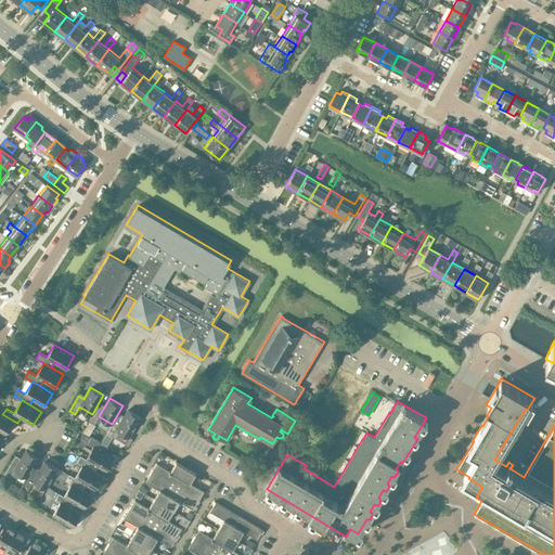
[(117,429),(129,437),(141,417),(128,409),(124,416),(118,413),(112,424),(106,433),(113,437),(117,429)]
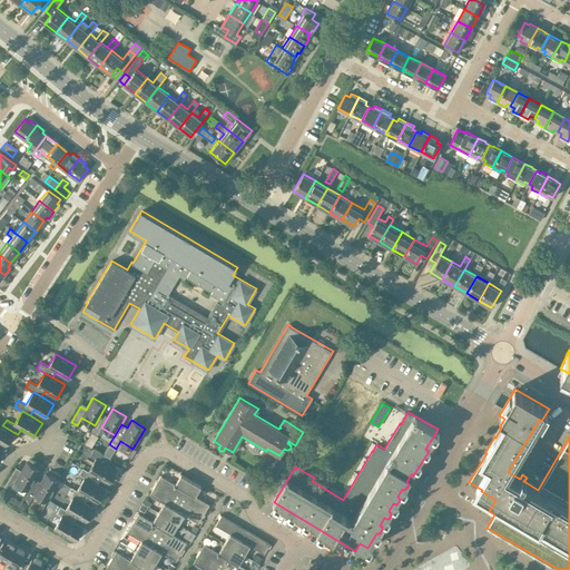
[(0,442),(6,445),(13,432),(2,425),(0,423),(0,442)]
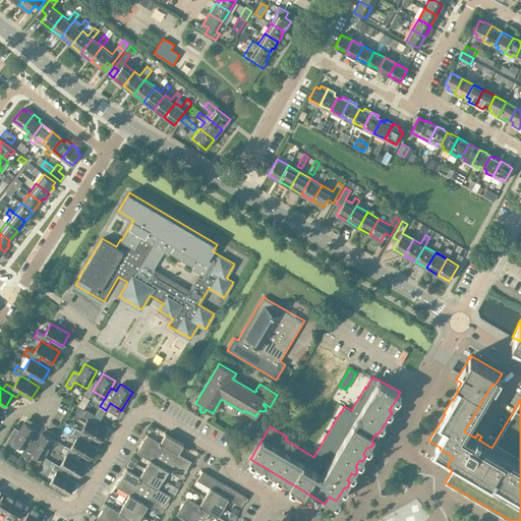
[(83,394),(89,398),(92,393),(87,389),(83,394)]
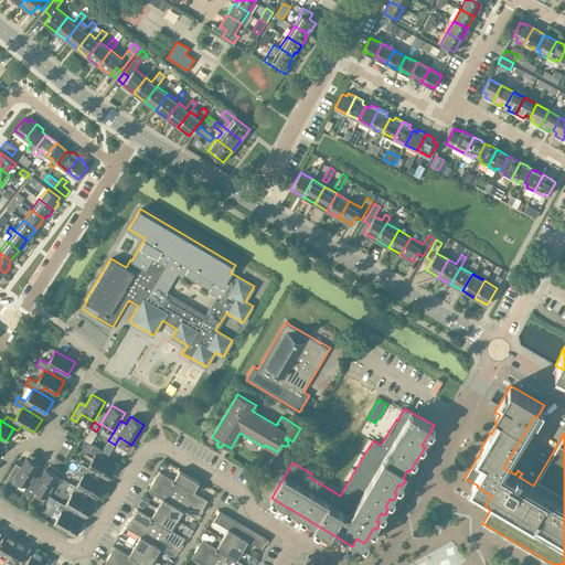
[(306,440),(316,447),(319,441),(309,435),(306,440)]
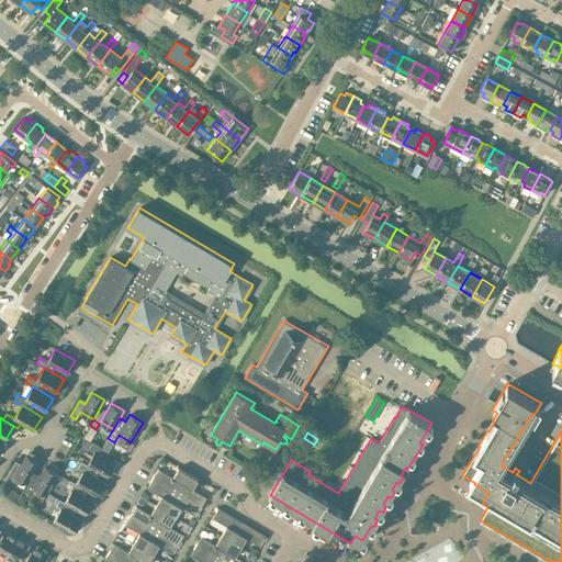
[(87,464),(96,469),(107,476),(114,463),(103,456),(107,450),(92,442),(89,448),(94,451),(87,464)]
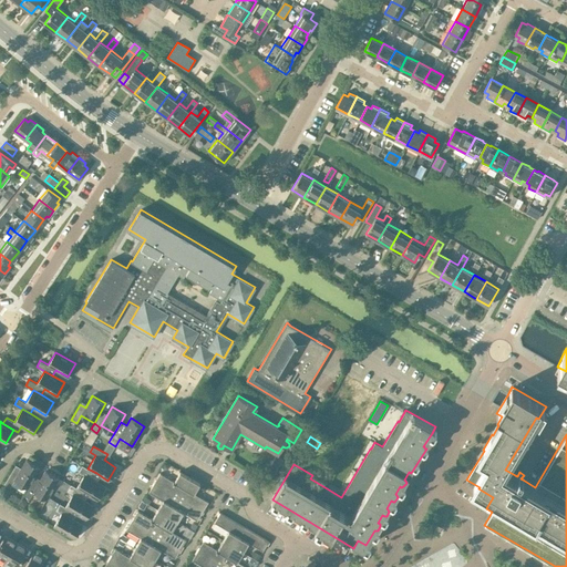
[(268,468),(275,473),(284,459),(276,455),(268,468)]
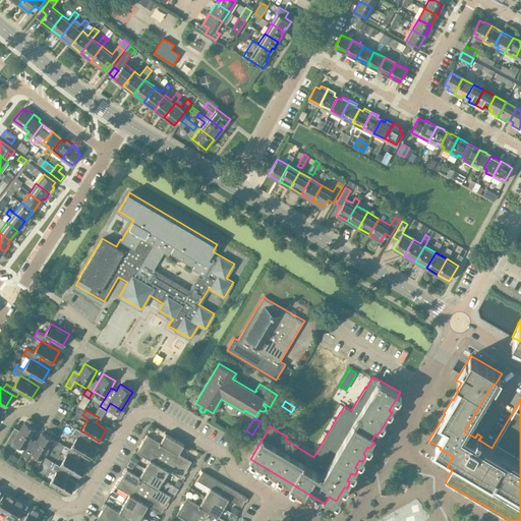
[(14,441),(25,448),(30,441),(37,429),(24,422),(17,432),(12,429),(4,444),(10,448),(14,441)]
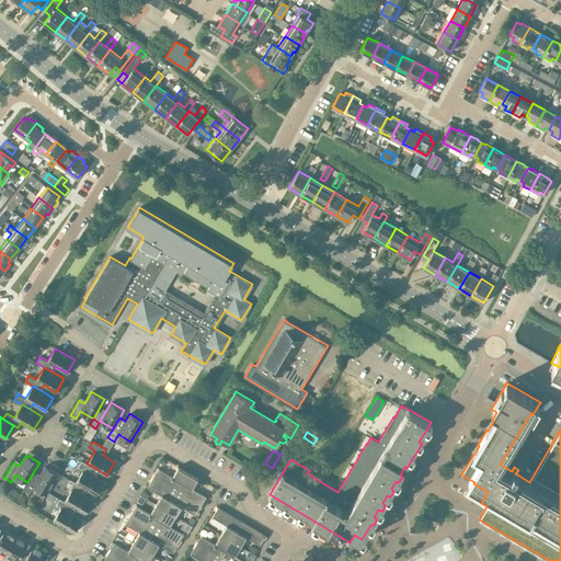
[(76,482),(83,487),(95,494),(103,481),(92,473),(95,468),(87,464),(81,460),(78,467),(83,470),(76,482)]
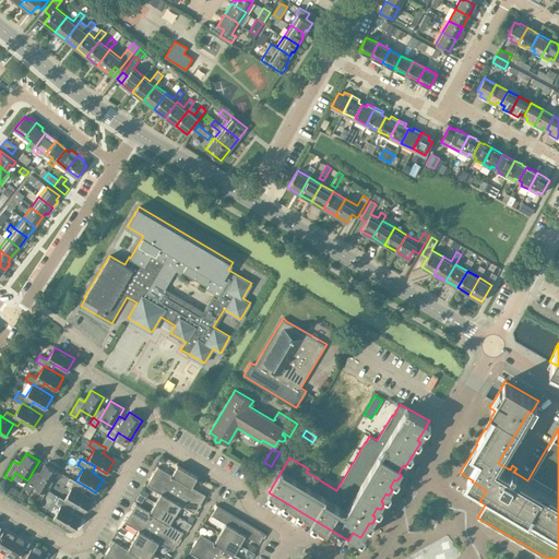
[(23,488),(30,491),(34,484),(46,491),(58,472),(45,464),(38,476),(32,473),(27,480),(23,488)]
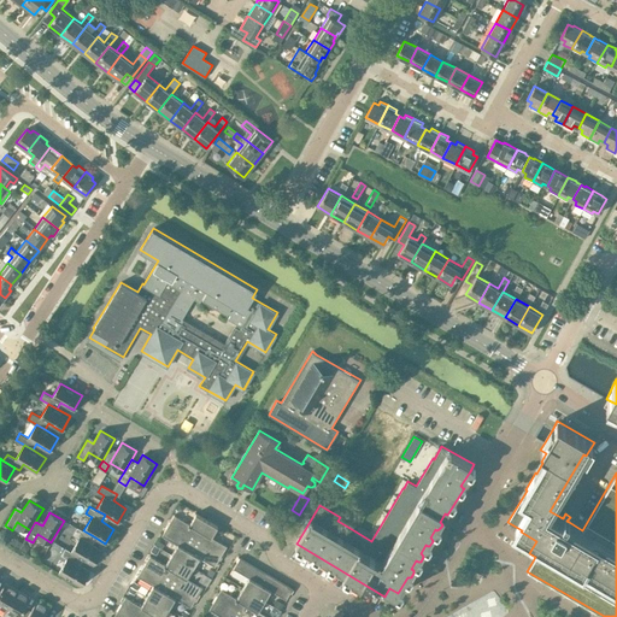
[(168,524),(194,540),(207,519),(195,513),(189,523),(174,515),(168,524)]
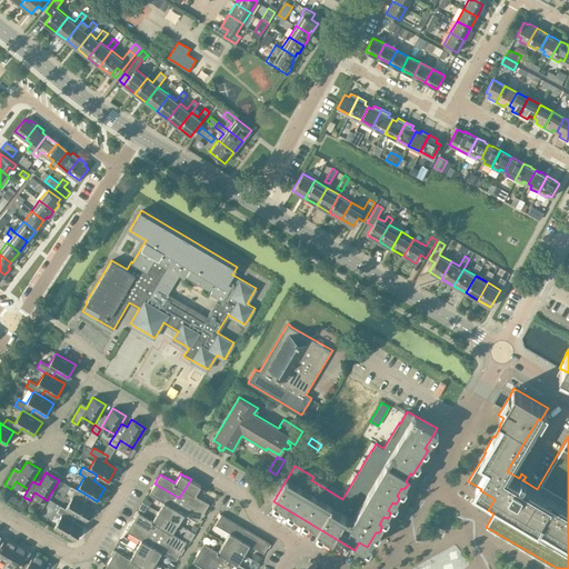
[(191,479),(179,498),(203,512),(209,503),(195,495),(201,485),(191,479)]
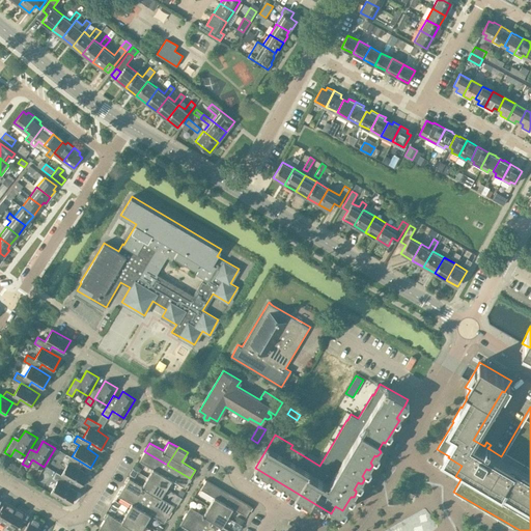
[(147,477),(157,482),(167,465),(144,451),(139,460),(152,469),(147,477)]
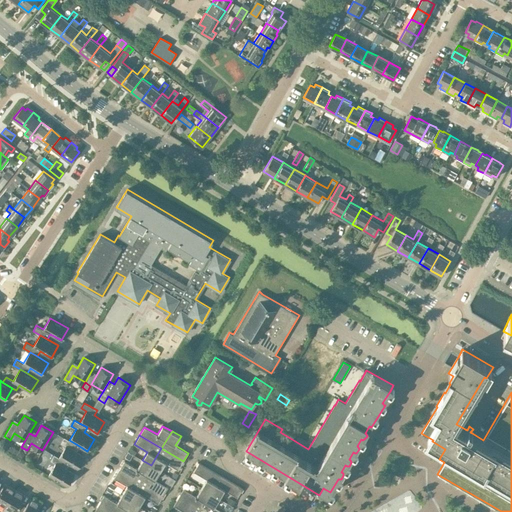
[(59,457),(77,468),(84,456),(73,450),(76,444),(69,440),(64,437),(61,443),(66,446),(59,457)]
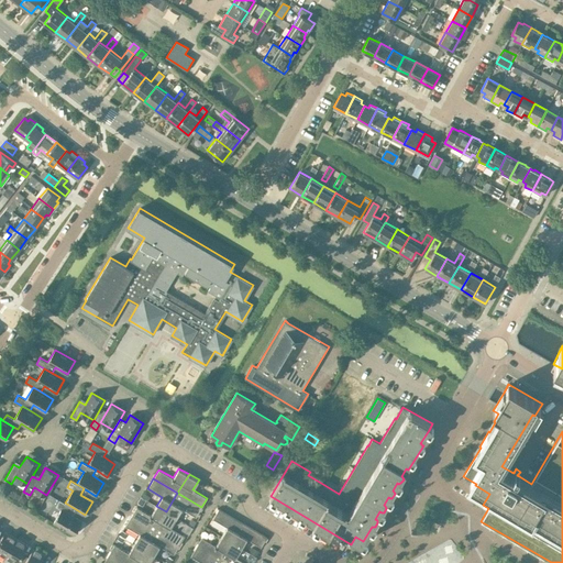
[(177,493),(166,511),(176,518),(181,508),(196,517),(201,507),(177,493)]
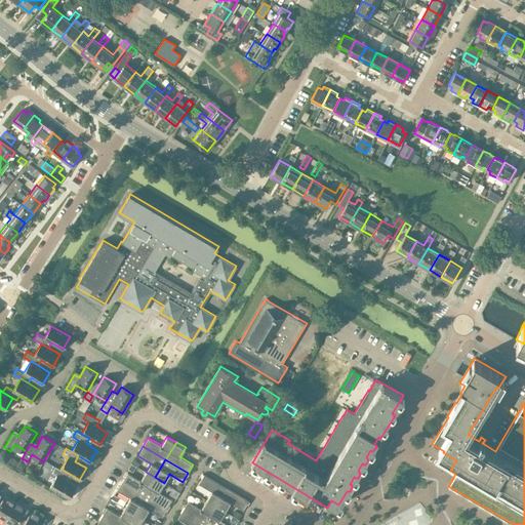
[(122,481),(145,494),(155,477),(146,472),(140,481),(127,473),(122,481)]
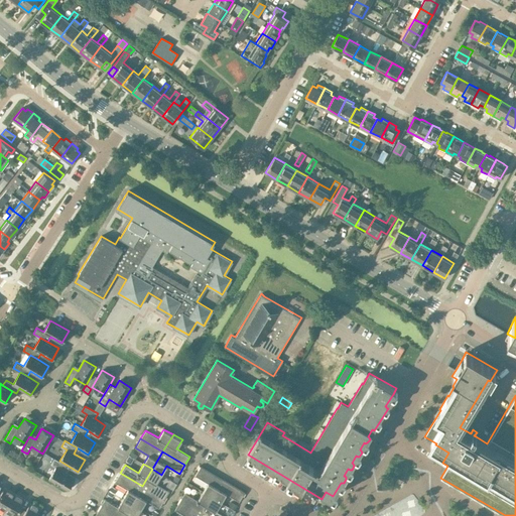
[(49,479),(68,489),(75,477),(56,467),(49,479)]
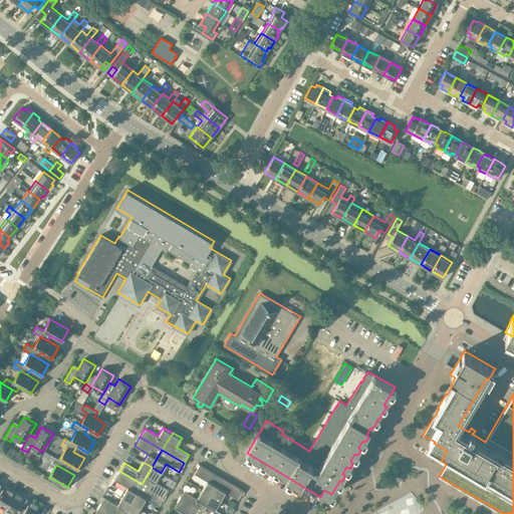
[(202,489),(211,495),(222,478),(200,465),(194,473),(207,481),(202,489)]
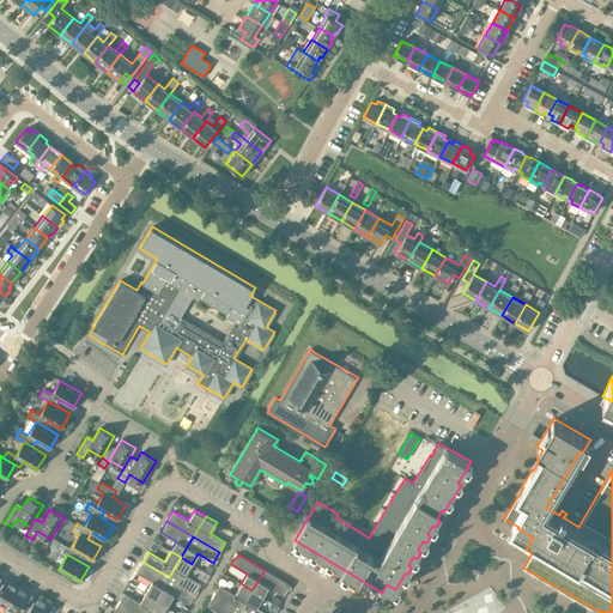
[(181,557),(169,577),(195,593),(201,583),(186,574),(192,564),(181,557)]
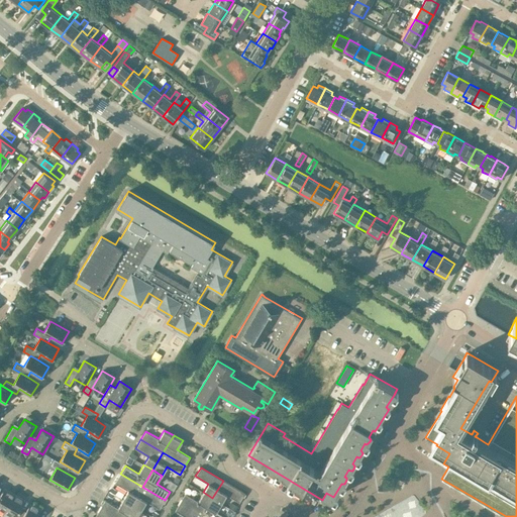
[(123,499),(132,504),(142,487),(120,474),(115,483),(128,491),(123,499)]
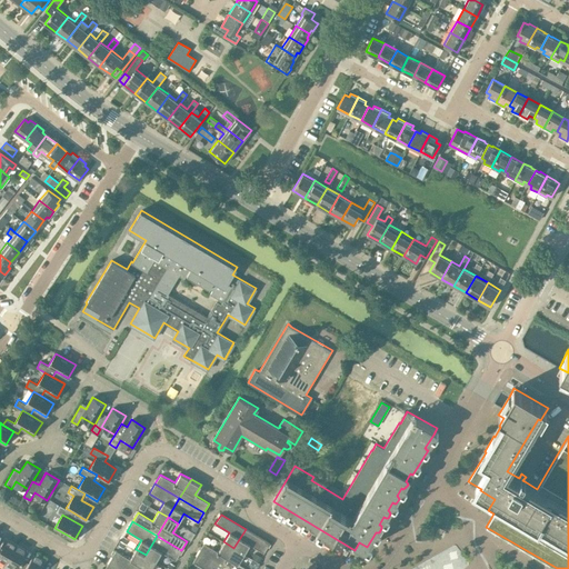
[(246,529),(233,548),(243,553),(249,545),(263,552),(270,543),(246,529)]
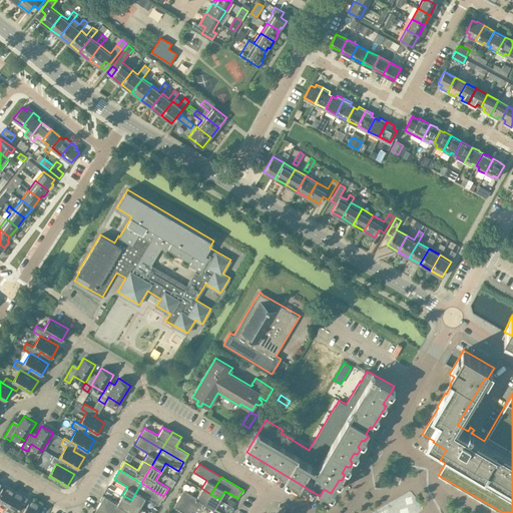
[(141,483),(131,500),(140,506),(145,497),(158,505),(163,496),(141,483)]
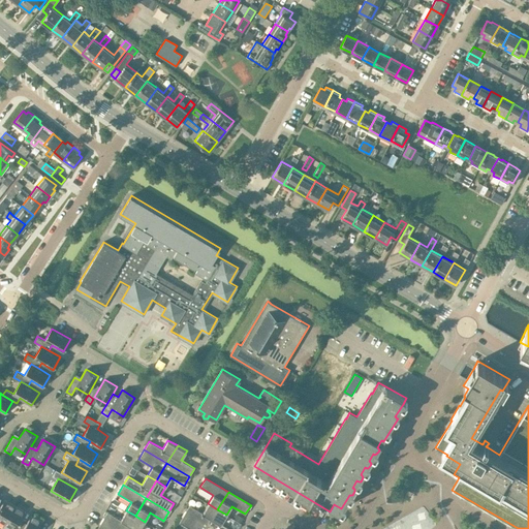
[(0,520),(5,523),(16,505),(4,499),(0,506),(0,520)]
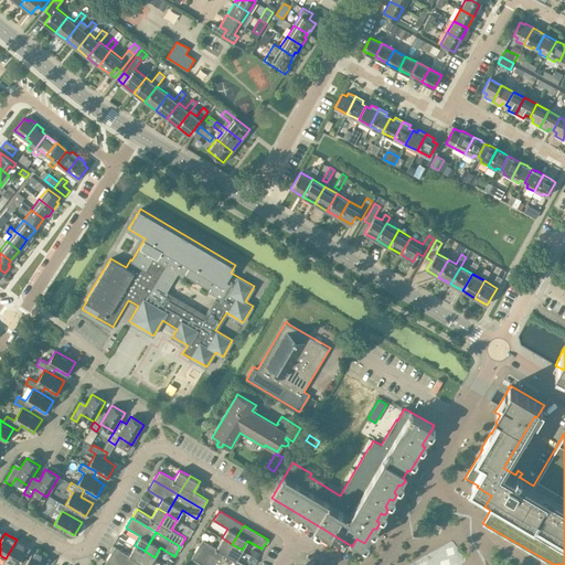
[(196,548),(221,563),(232,544),(222,537),(216,547),(202,539),(196,548)]
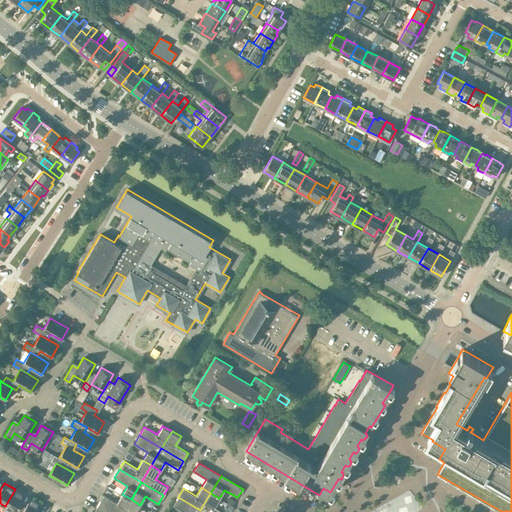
[(22,511),(25,508),(20,505),(25,496),(15,489),(5,506),(14,511),(22,511)]
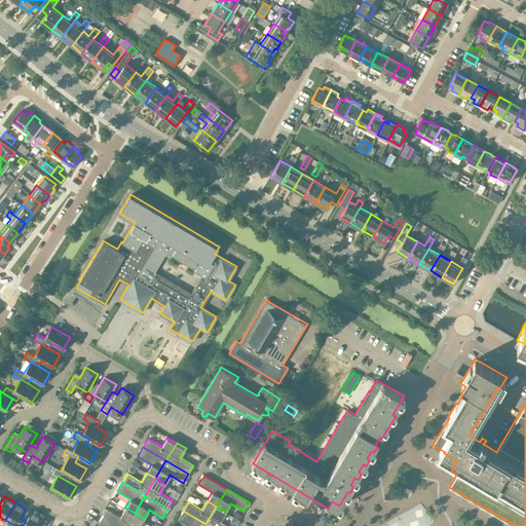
[(216,506),(205,524),(209,525),(229,525),(220,521),(225,512),(216,506)]
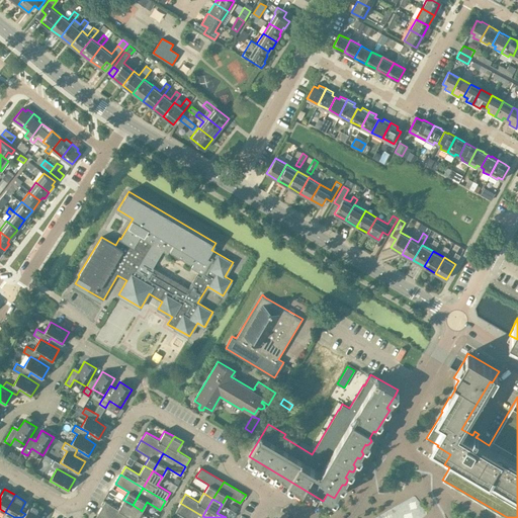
[(100,509),(114,517),(124,517),(133,505),(123,500),(118,509),(105,501),(100,509)]
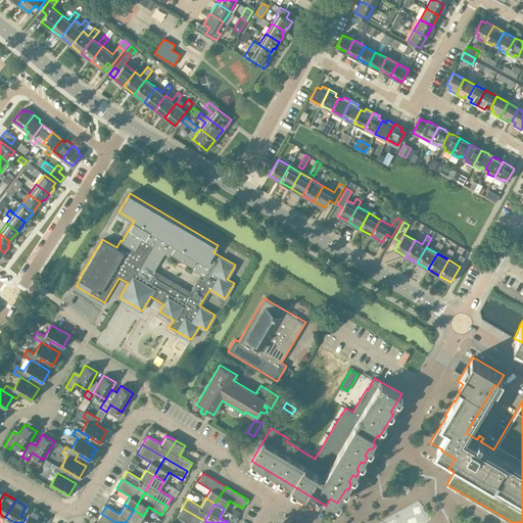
[(203,522),(204,521),(182,508),(177,516),(188,522),(203,522)]
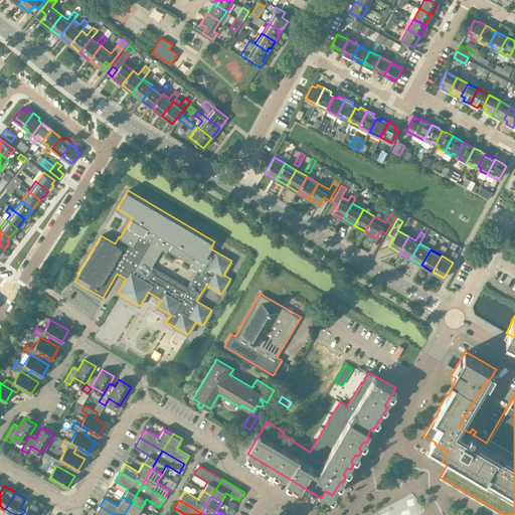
[(36,514),(41,508),(30,502),(25,511),(22,514),(36,514)]
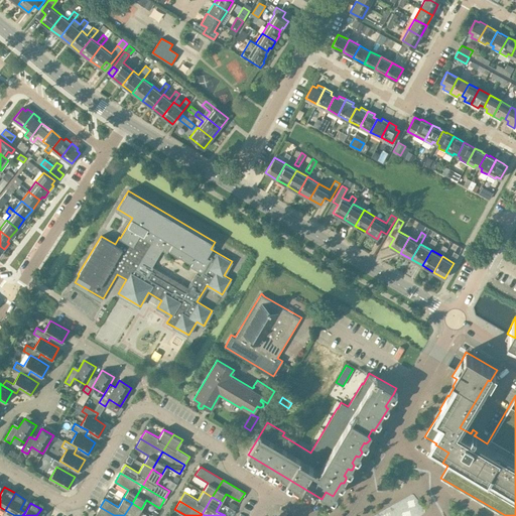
[(132,503),(124,515),(136,515),(141,509),(132,503)]
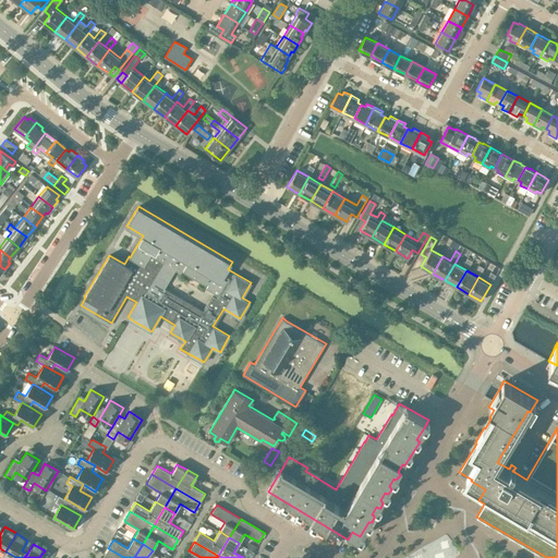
[(123,557),(108,548),(102,557),(123,557)]
